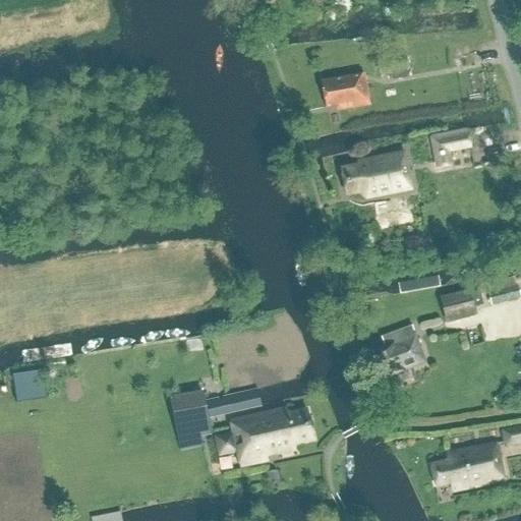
[(368,105),(363,74),(322,81),(326,108),(344,105),(345,109),(368,105)]
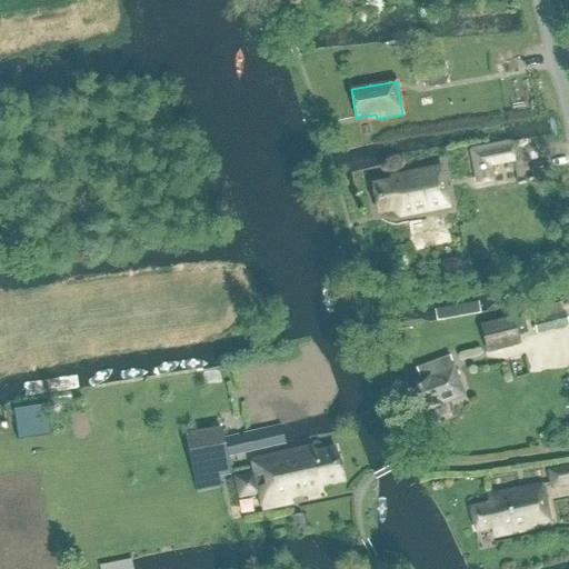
[(512,163),(509,145),(508,141),(467,149),(473,186),(493,182),(490,168),(512,163)]
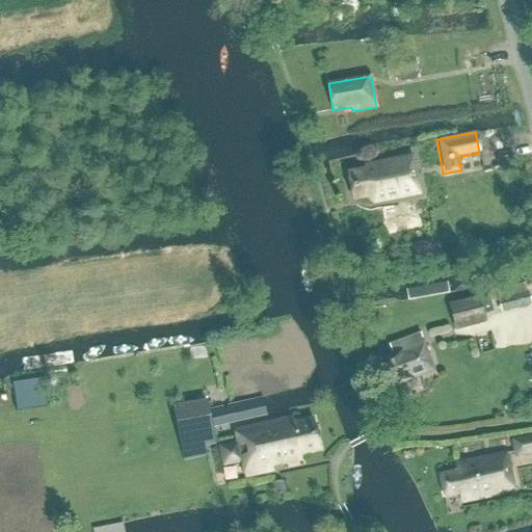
[(367,170),(347,174),(352,200),(372,195),(374,203),(418,193),(410,158),(366,166),(367,170)]
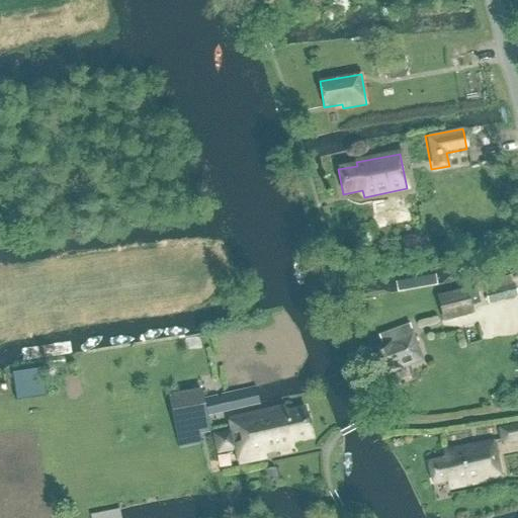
[(514,285),(517,283),(517,273),(516,270),(504,272),(505,276),(485,280),(485,279),(473,281),(477,293),(484,291),(487,304),(517,296),(514,285)]
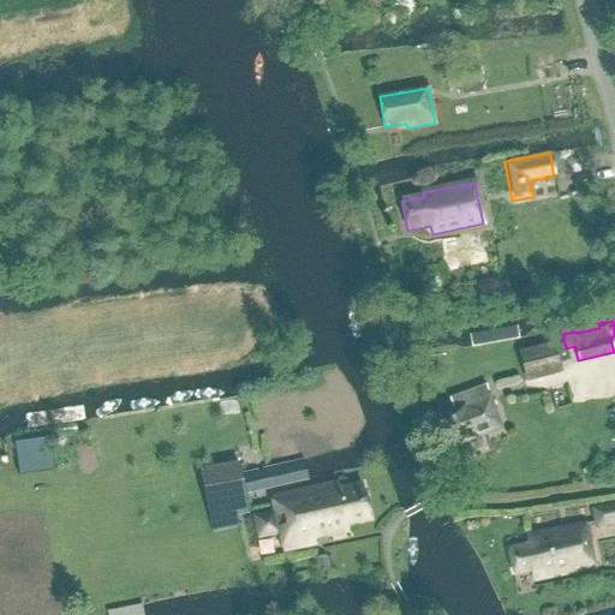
[(569,359),(566,348),(562,334),(550,338),(550,344),(519,352),(526,380),(559,371),(556,363),(569,359)]
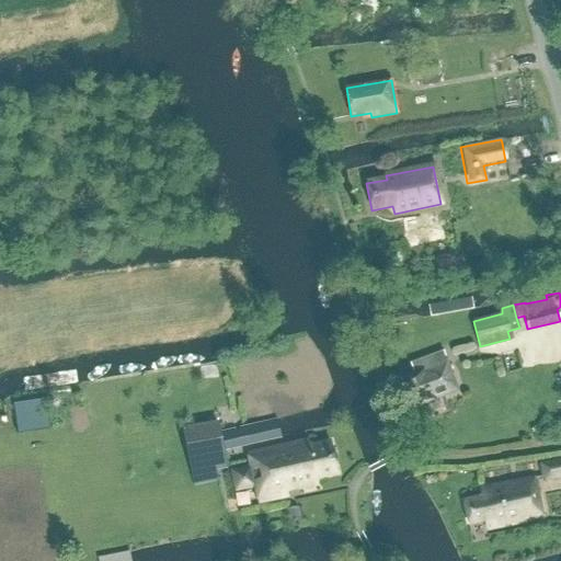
[(410,364),(413,371),(399,377),(411,408),(458,390),(443,351),(410,364)]
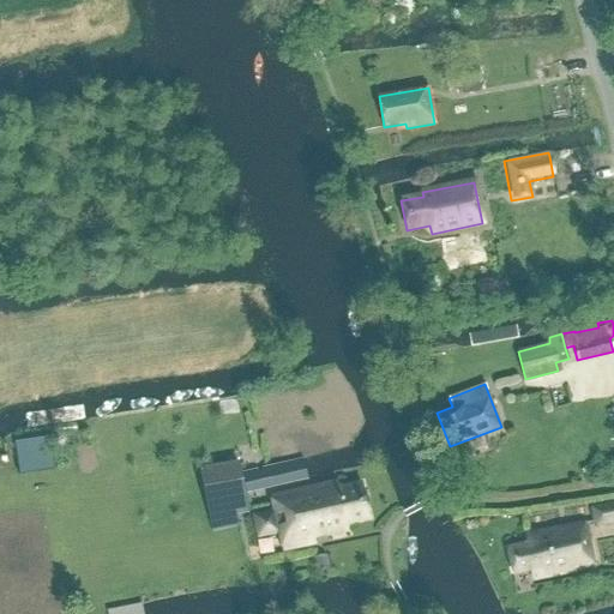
[(212,399),(212,413),(234,414),(234,399),(212,399)]
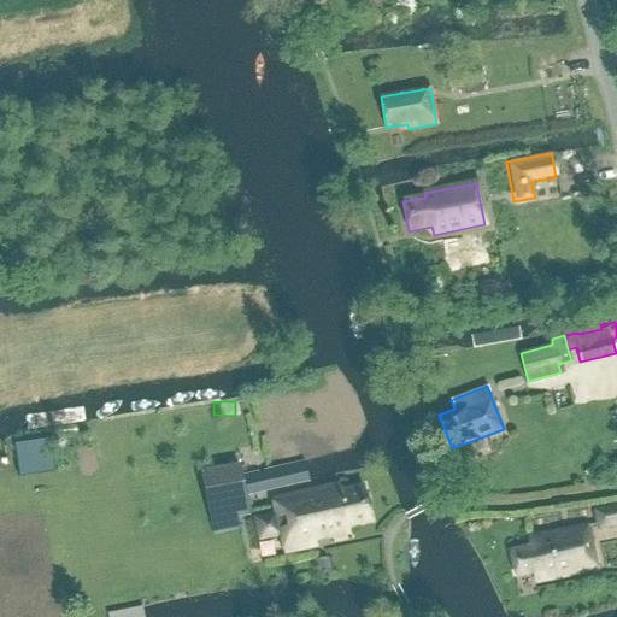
[(266,470),(271,491),(309,482),(304,462),(266,470)]
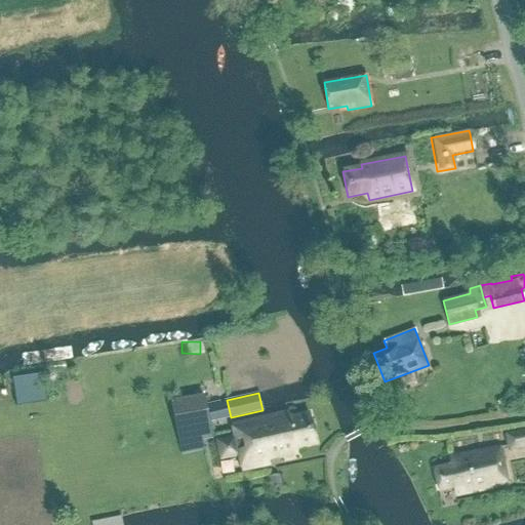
[(170,402),(178,441),(210,435),(204,397),(170,402)]
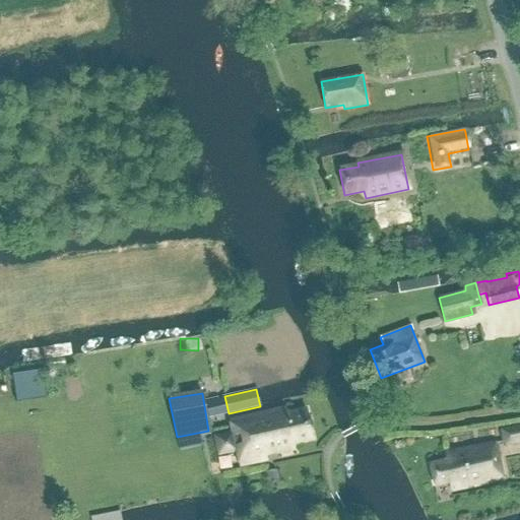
[(285,407),(234,419),(237,433),(215,437),(219,453),(241,449),(244,464),(266,459),(264,451),(275,448),(276,452),(295,448),(293,442),(312,438),(306,409),(286,413),(285,407)]
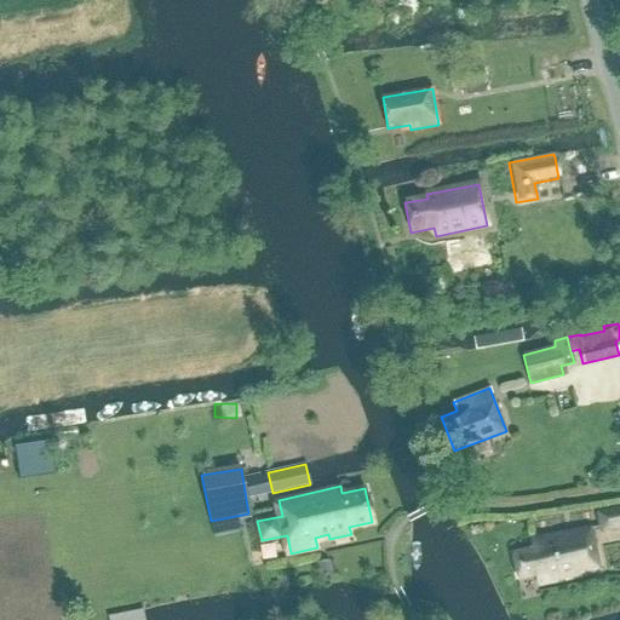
[(619,506),(596,512),(600,530),(619,526),(619,506)]
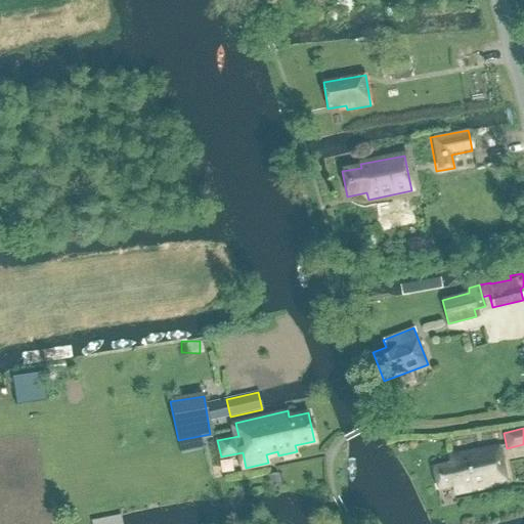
[(450,464),(432,468),(437,489),(451,486),(453,492),(506,481),(498,445),(448,456),(450,464)]
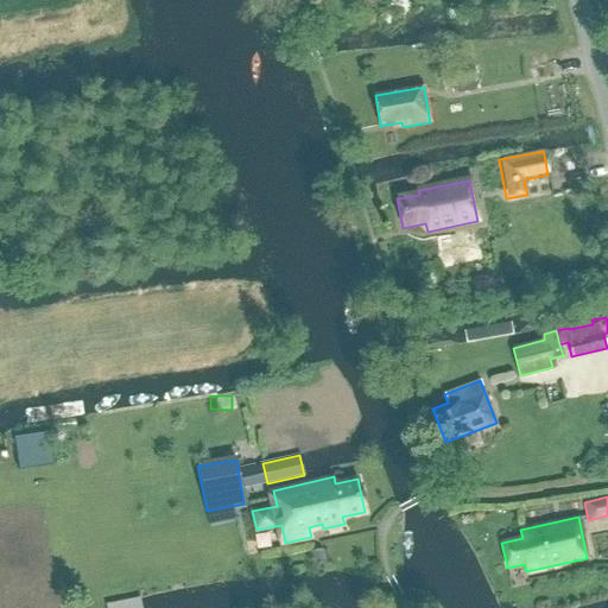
[(311,550),(315,565),(325,563),(322,548),(311,550)]
